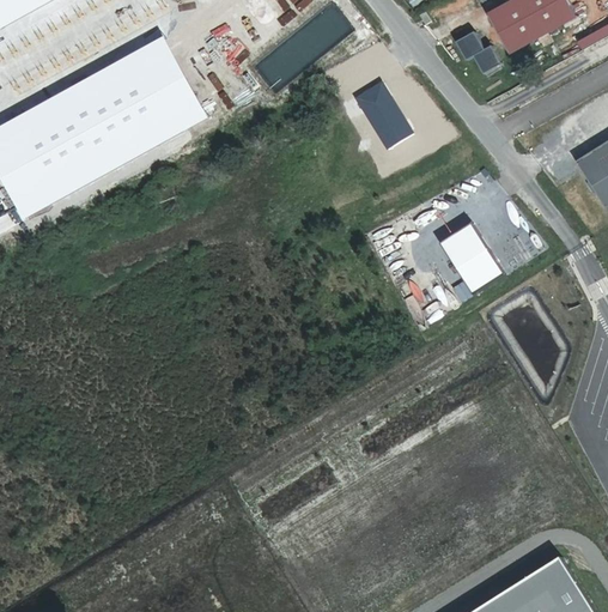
[(0,28),(49,0),(0,0),(0,28)]
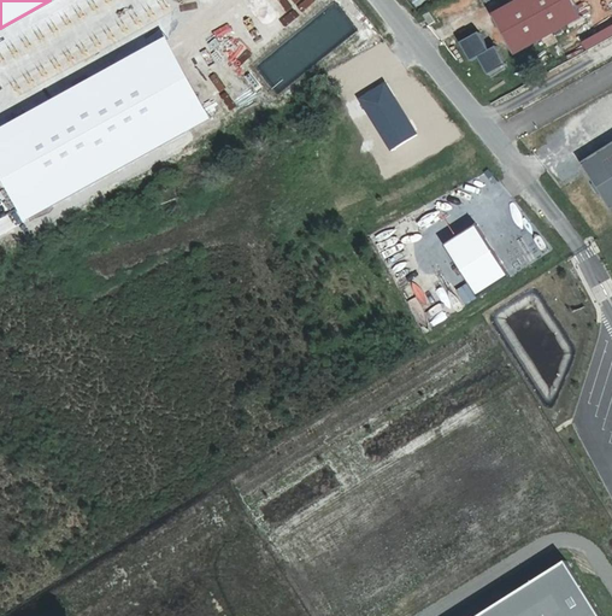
[(515,45),(581,6),(577,0),(501,0),(492,6),(515,45)]
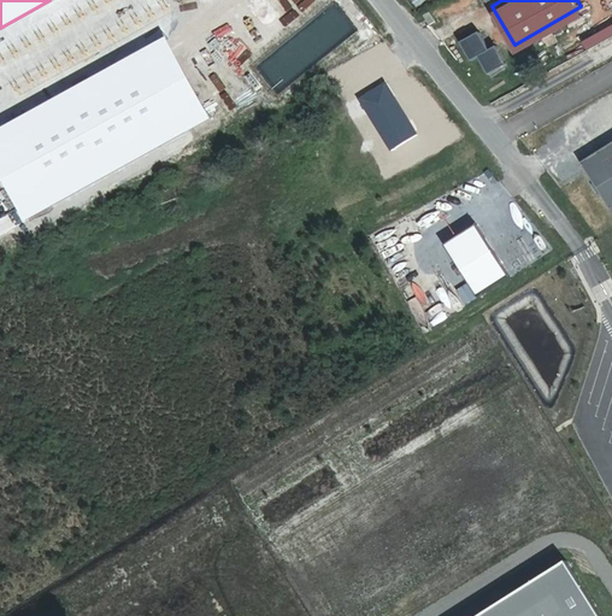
[(489,41),(478,23),(460,34),(470,51),(477,47),(489,41)]
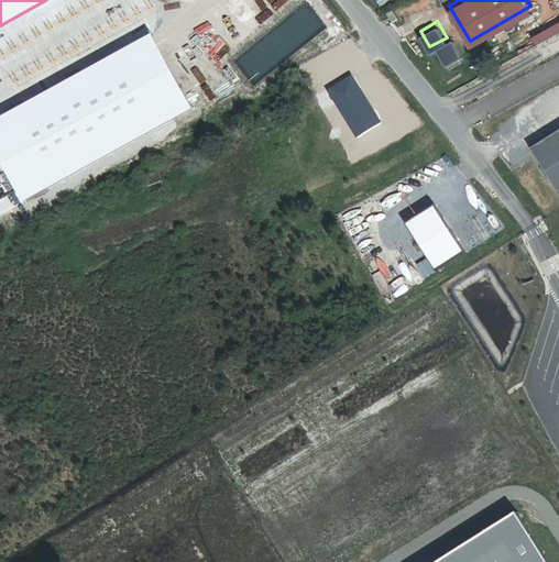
[(149,33),(0,114),(0,162),(21,201),(189,108),(149,33)]
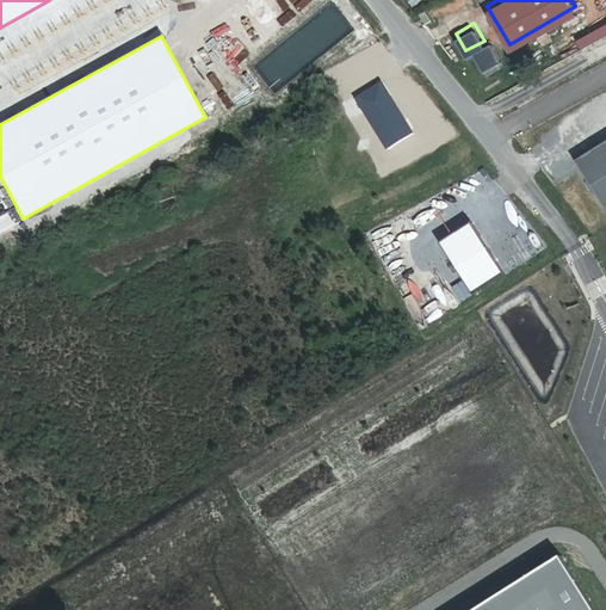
[(501,54),(490,36),(484,41),(472,47),(483,65),(501,54)]
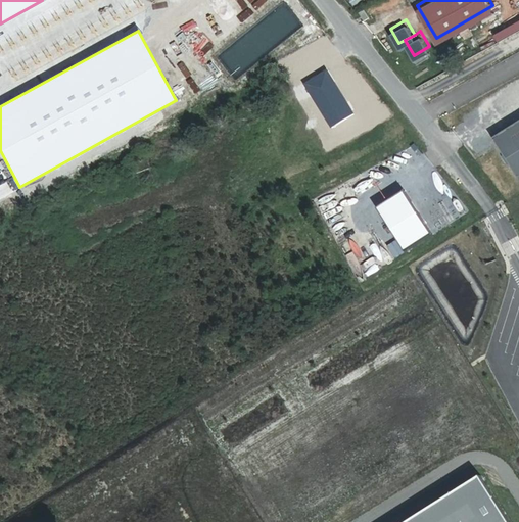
[(518,178),(518,177),(518,116),(491,135),(518,178)]
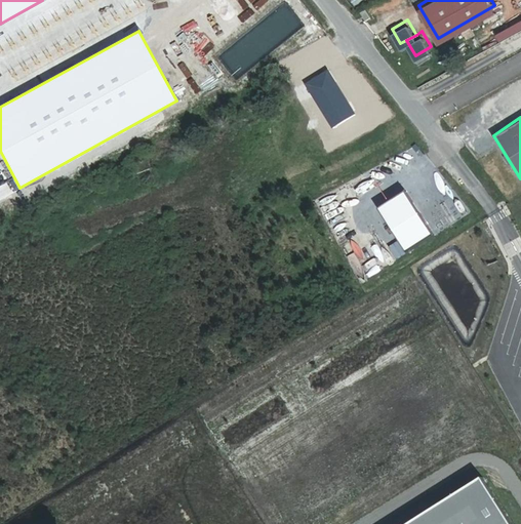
[(509,523),(479,477),(402,523),(509,523)]
